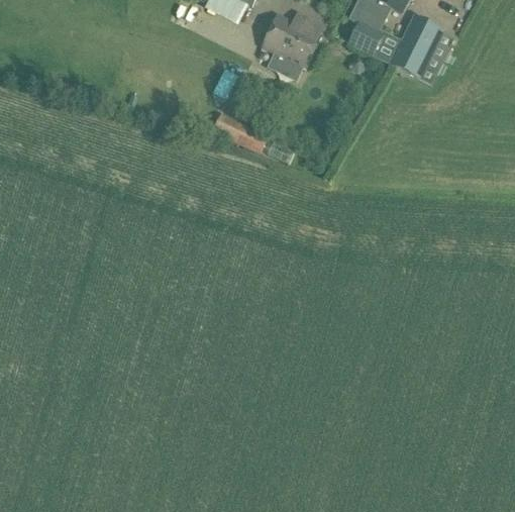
[(201,0),(206,2),(205,4),(236,18),(244,2),(252,6),(254,0),(201,0)]
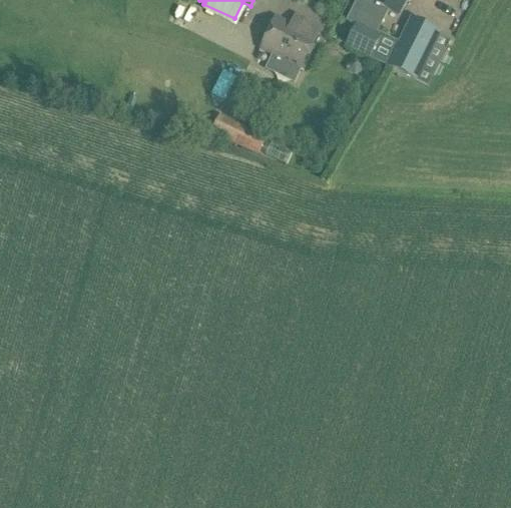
[(355,22),(345,42),(385,63),(385,64),(415,79),(415,78),(425,83),(449,35),(409,15),(395,43),(372,31),(384,6),(397,13),(403,0),(355,0),(346,18),(355,22)]
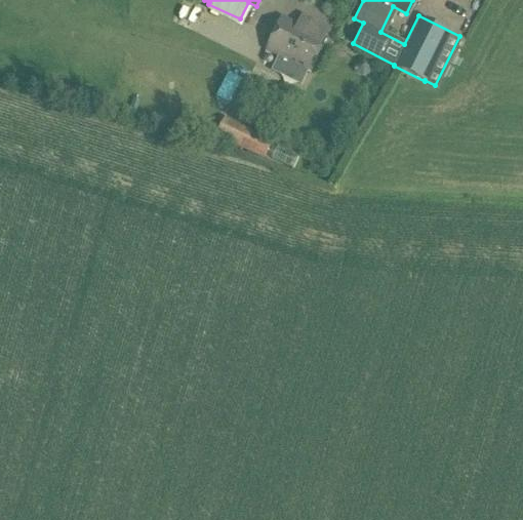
[(309,68),(323,36),(321,36),(327,23),(300,10),(295,24),(279,15),(265,47),(278,53),(271,66),(298,80),(306,66),(309,68)]
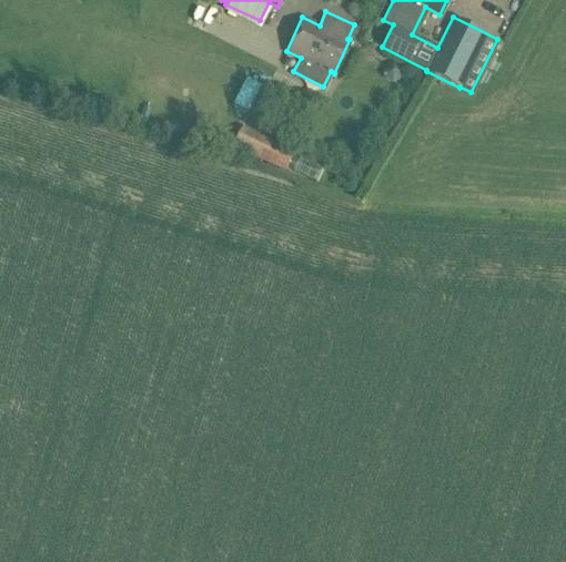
[(391,78),(397,74),(401,68),(398,60),(392,57),(384,60),(381,67),(383,74),(391,78)]
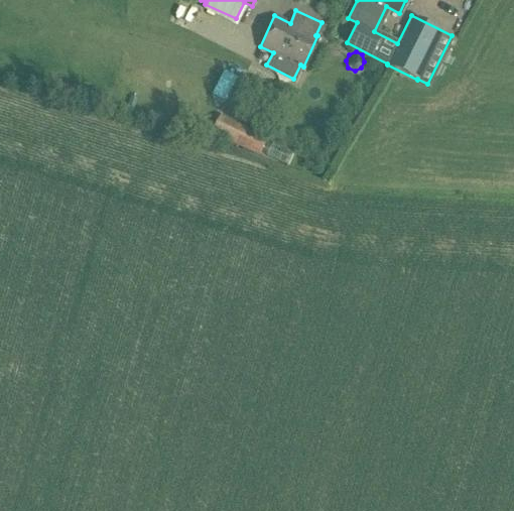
[(220,111),(210,131),(257,154),(267,134),(220,111)]
